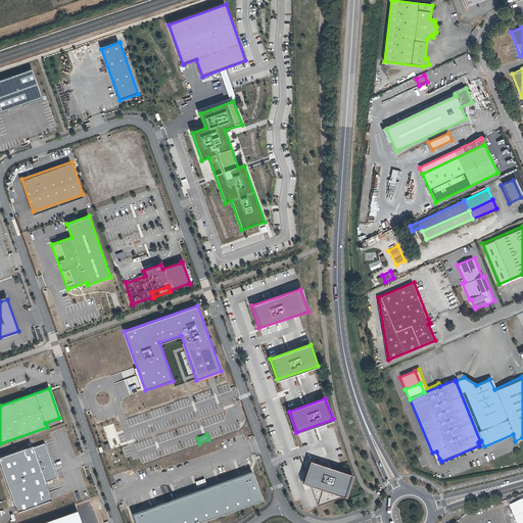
[(33,446),(0,458),(0,462),(17,513),(52,501),(46,483),(58,478),(46,444),(34,448),(33,446)]
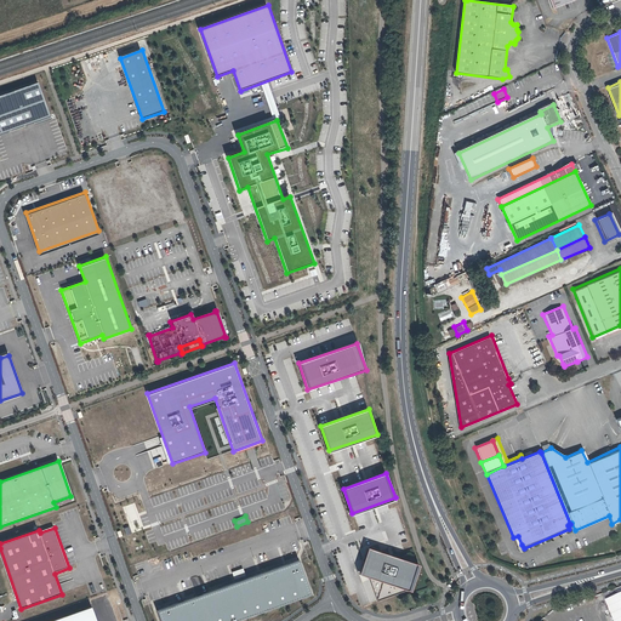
[(389,559),(391,556),(370,550),(362,575),(370,579),(379,602),(409,591),(417,565),(393,557),(393,559),(389,559)]
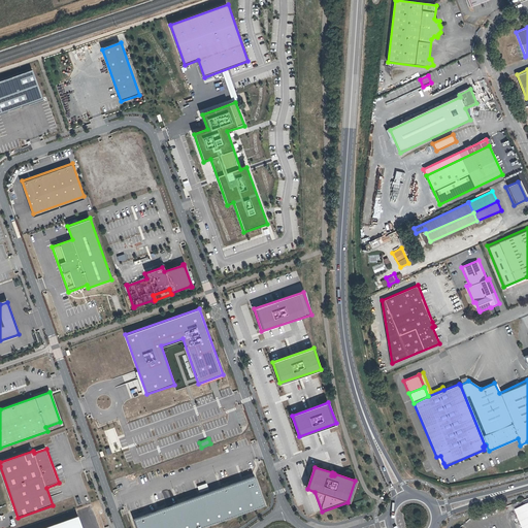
[(197,527),(265,504),(254,474),(133,518),(136,527),(197,527)]
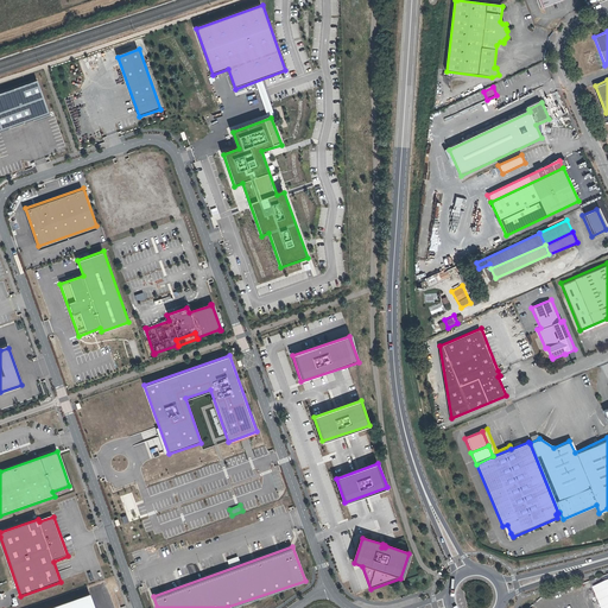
[(239,557),(228,562),(230,568),(241,564),(239,557)]
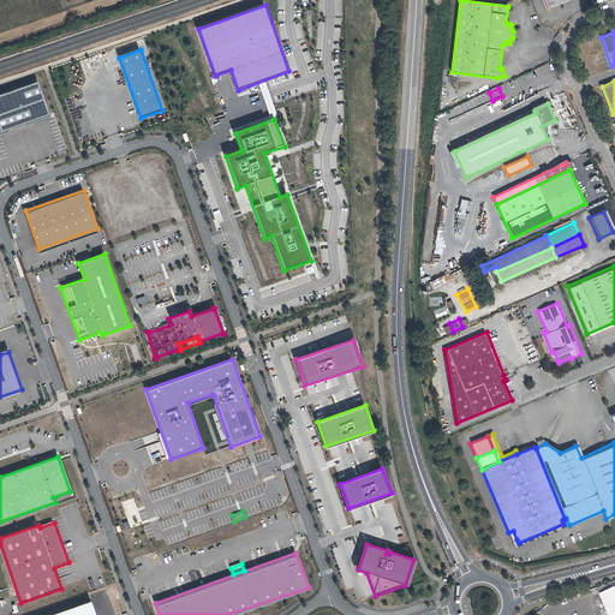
[(614,614),(614,586),(599,593),(608,614),(614,614)]
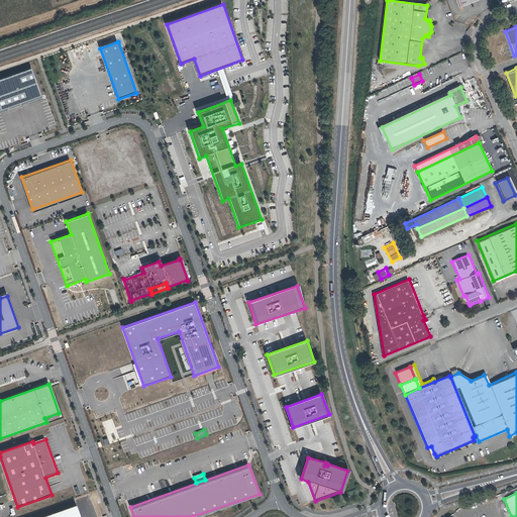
[(80,516),(77,506),(43,516),(80,516)]
